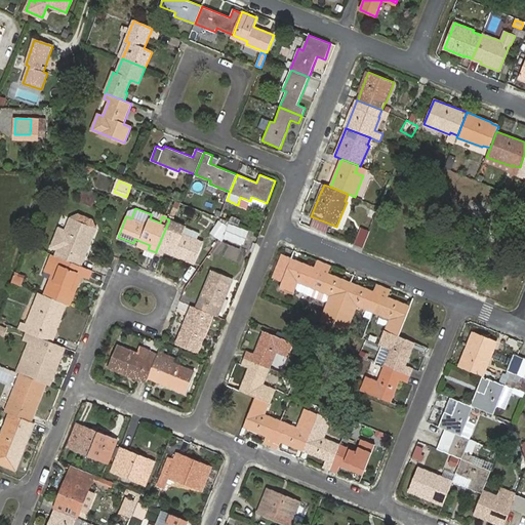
[(163,250),(195,264),(203,243),(197,240),(200,233),(172,221),(174,218),(170,216),(169,219),(156,251),(162,253),(163,250)]
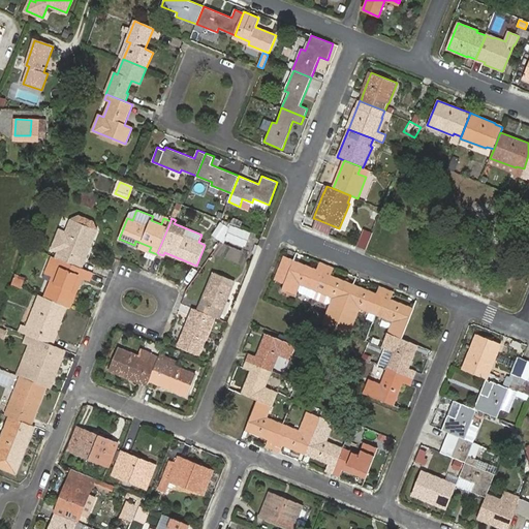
[(234,218),(231,223),(234,224),(241,226),(243,221),(234,218)]
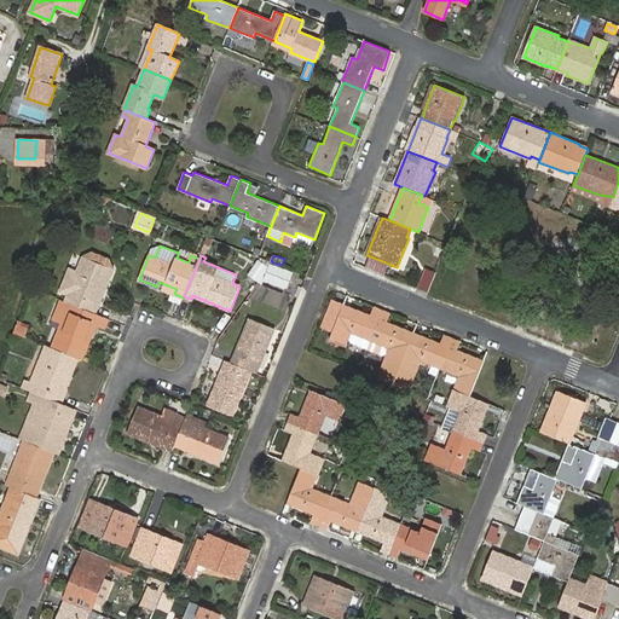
[(388,264),(370,256),(366,266),(385,273),(388,264)]
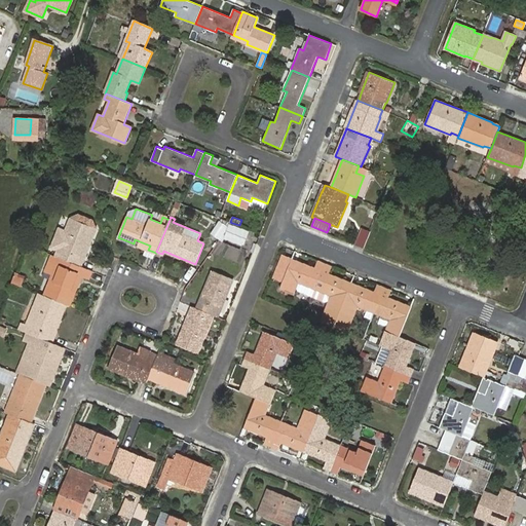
[(55,256),(81,266),(84,259),(80,258),(86,242),(89,243),(96,229),(71,219),(66,231),(60,229),(52,248),(59,250),(55,256)]
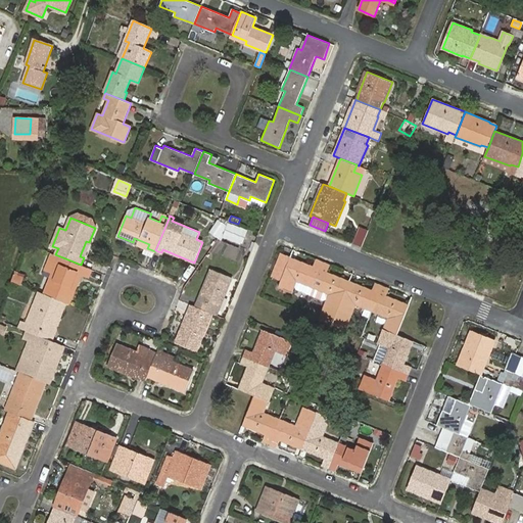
[(220,221),(210,234),(218,239),(227,226),(220,221)]
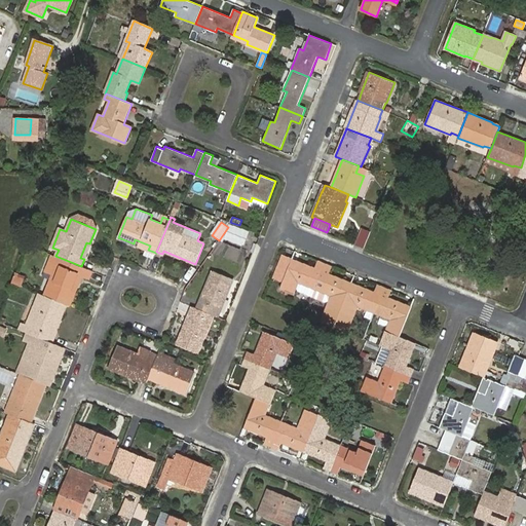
[(242,245),(248,231),(231,224),(226,237),(242,245)]
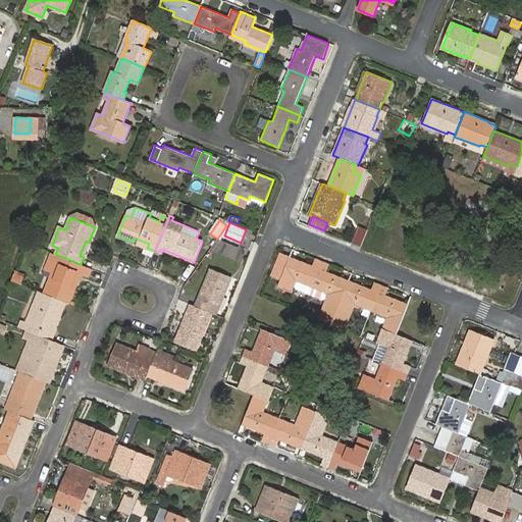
[(354,243),(361,246),(368,229),(360,226),(354,243)]
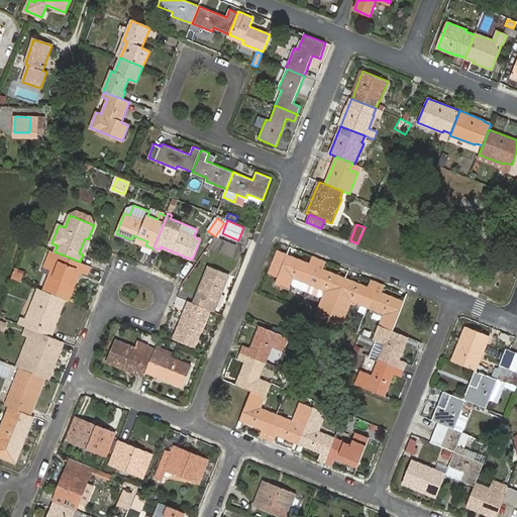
[(456,240),(447,236),(443,245),(453,249),(456,240)]
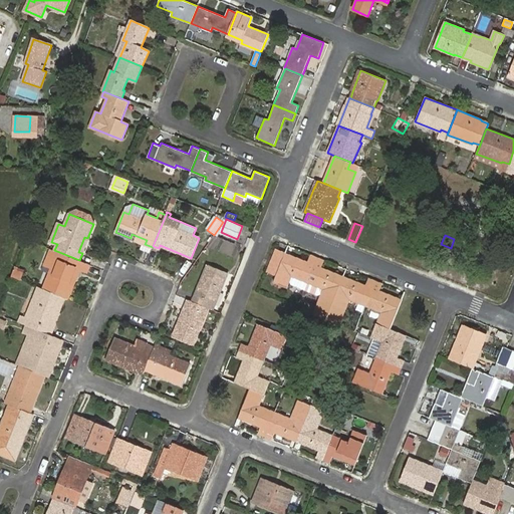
[(76,267),(87,271),(89,264),(79,260),(54,250),(51,249),(44,265),(52,268),(43,289),(64,298),(68,299),(74,283),(70,282),(76,267)]
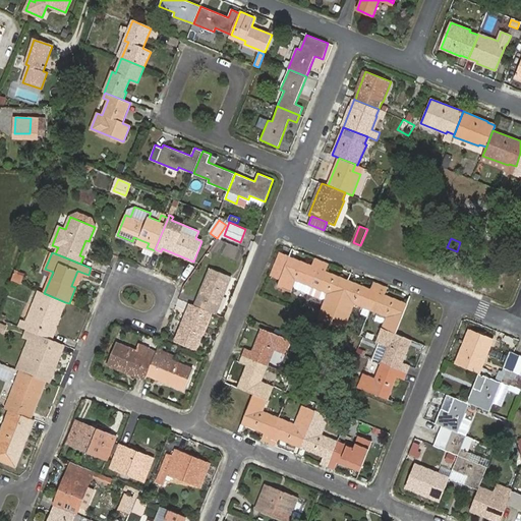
[(273,273),(281,276),(285,269),(290,255),(281,252),(273,273)]
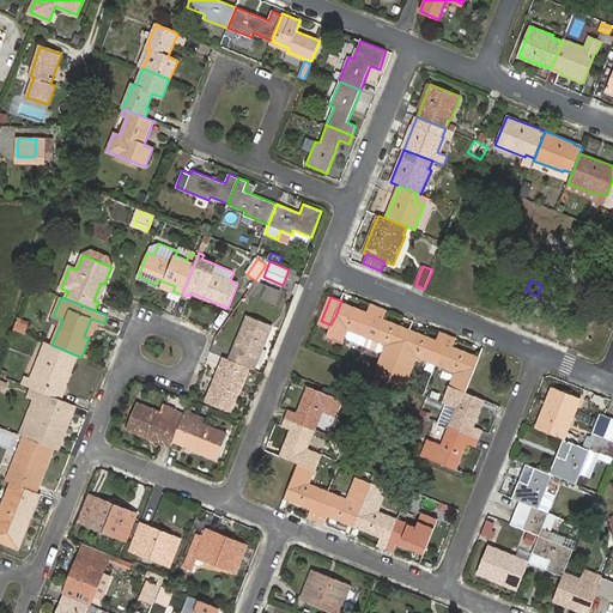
[(366,337),(380,307),(371,303),(368,311),(341,301),(335,316),(331,325),(327,337),(344,344),(349,329),(366,337)]
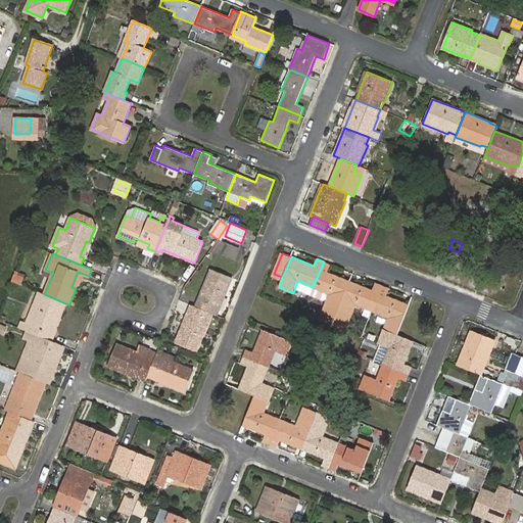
[(319,320),(332,325),(350,280),(328,272),(330,265),(324,262),(313,287),(329,293),(319,320)]
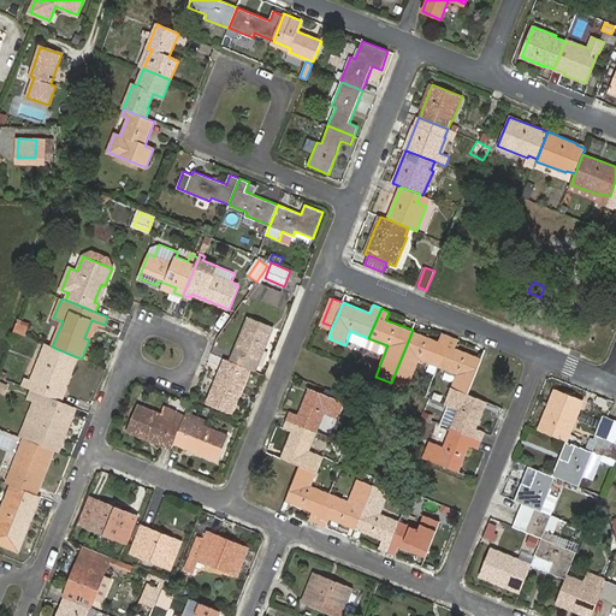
[(255,372),(273,326),(249,317),(231,361),(249,369),(255,372)]
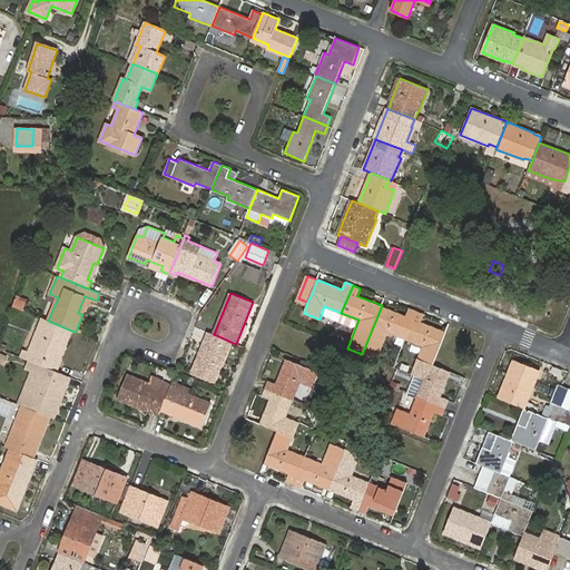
[(12,306),(22,311),(27,300),(17,296),(12,306)]
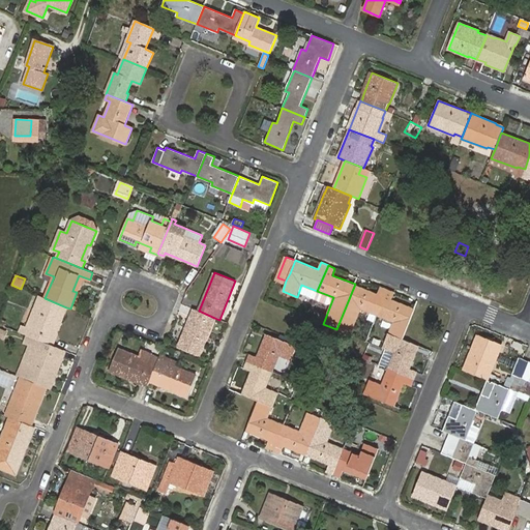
[(336,329),(350,334),(360,308),(377,315),(387,289),(381,286),(378,293),(355,284),(336,329)]
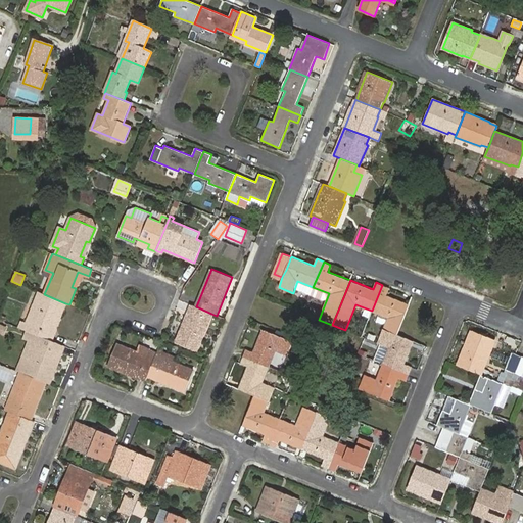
[(388,318),(384,329),(396,334),(409,304),(386,295),(389,288),(382,285),(372,311),(388,318)]
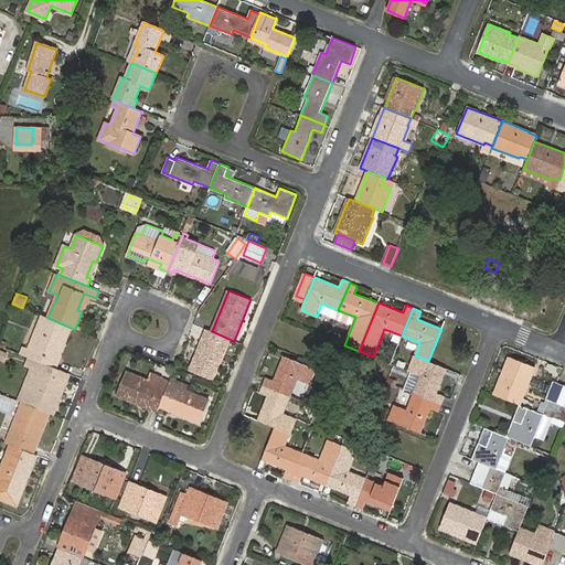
[(23,347),(20,354),(30,358),(36,361),(43,363),(56,369),(60,361),(54,359),(61,342),(64,344),(71,328),(48,318),(43,316),(33,339),(36,341),(33,350),(23,347)]
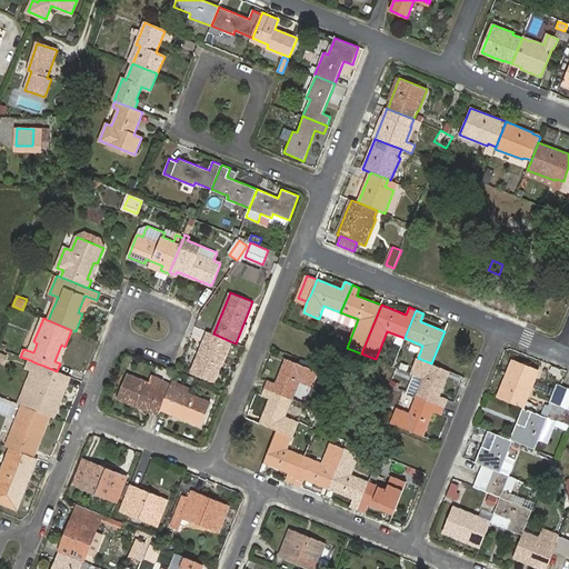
[(213,381),(230,341),(213,333),(209,332),(206,340),(209,341),(202,358),(199,356),(191,372),(213,381)]
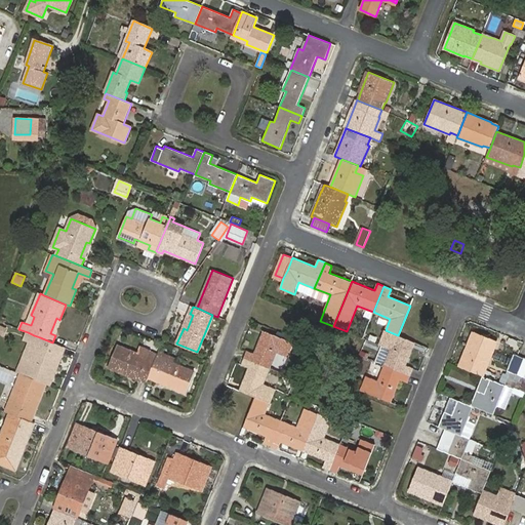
[(413,368),(406,365),(415,342),(398,335),(386,330),(385,330),(379,344),(392,349),(385,365),(410,375),(413,368)]
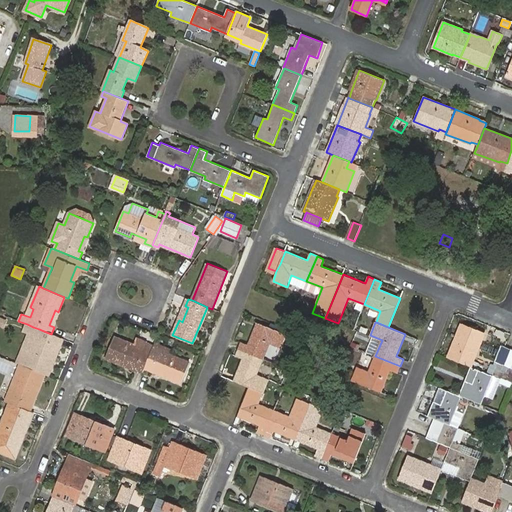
[(238,349),(263,359),(270,343),(282,347),(287,335),(257,323),(248,344),(241,342),(238,349)]
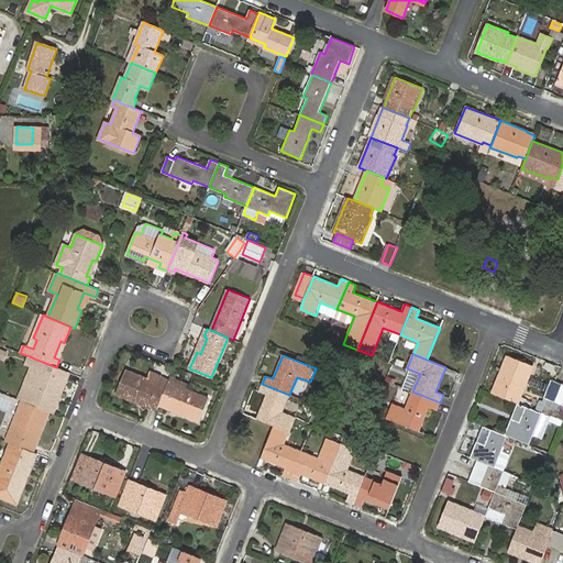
[(36,360),(30,356),(26,363),(34,366),(41,368),(43,362),(36,360)]
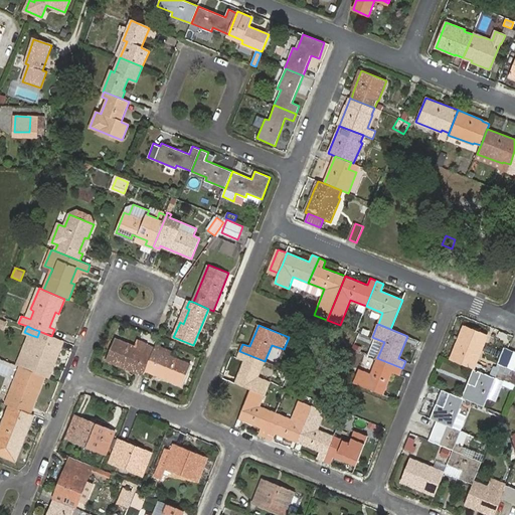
[(472,350),(480,354),(487,336),(464,327),(451,360),(466,366),(472,350)]
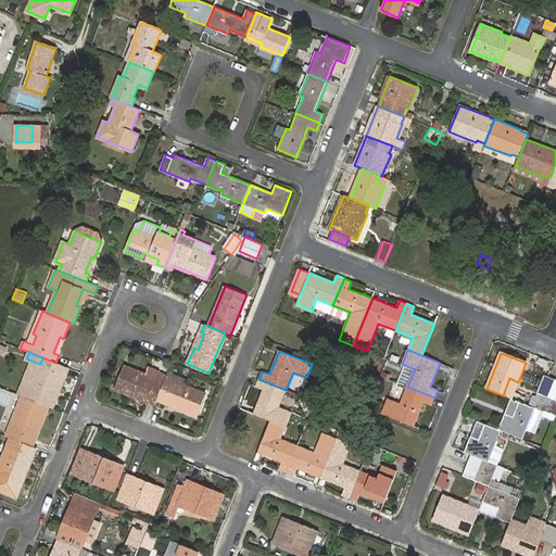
[(55,363),(42,357),(40,364),(34,362),(27,376),(34,379),(26,397),(42,404),(49,406),(53,408),(60,392),(57,390),(63,375),(66,376),(70,368),(55,363)]
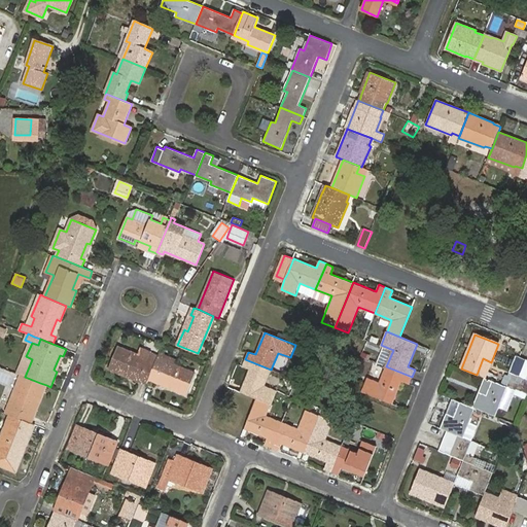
[(151,353),(151,352),(140,348),(138,354),(117,346),(108,369),(125,375),(126,372),(141,377),(140,381),(147,384),(149,379),(159,355),(151,353)]
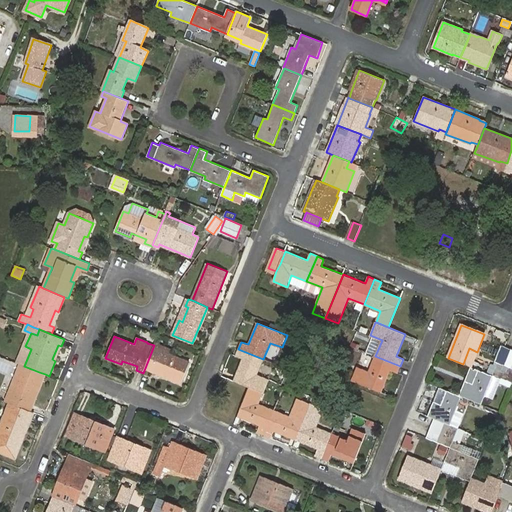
[(171,349),(155,342),(154,345),(145,368),(152,371),(153,367),(168,373),(166,377),(181,383),(190,362),(169,354),(171,349)]
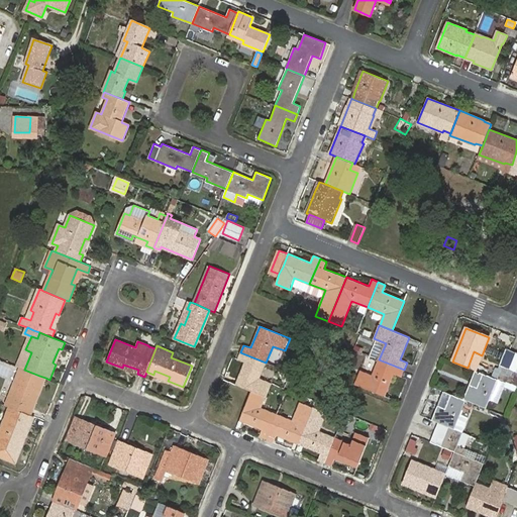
[(503,367),(510,349),(506,348),(500,365),(503,367)]
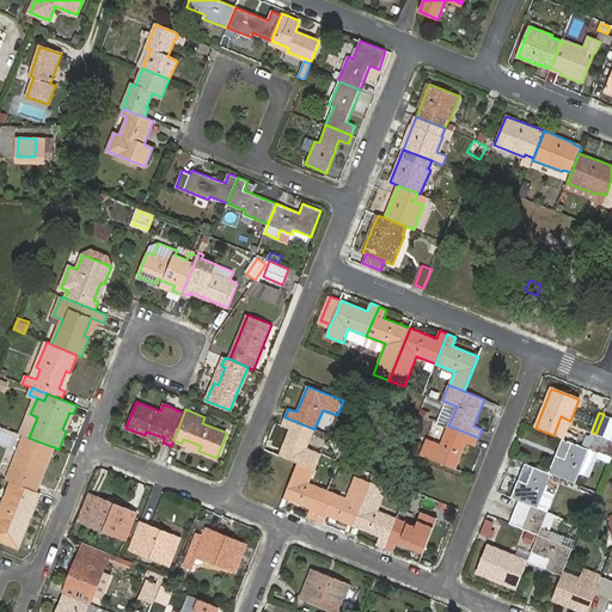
[(37,417),(30,414),(22,435),(24,436),(24,435),(29,438),(37,417)]
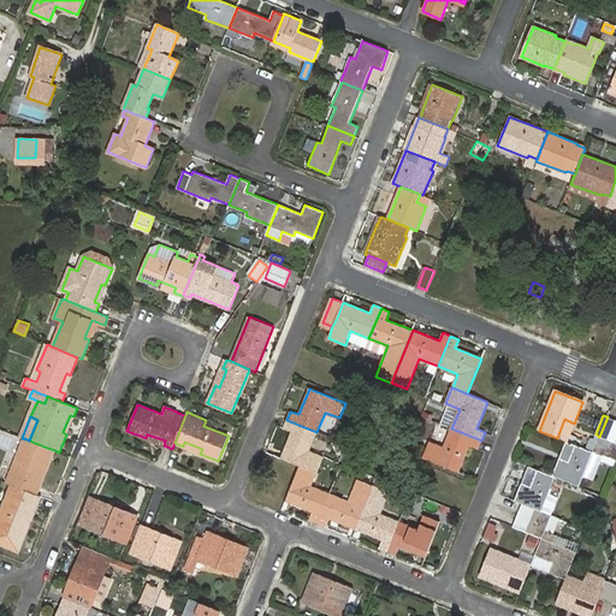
[(608,439),(615,420),(608,416),(599,437),(608,439)]
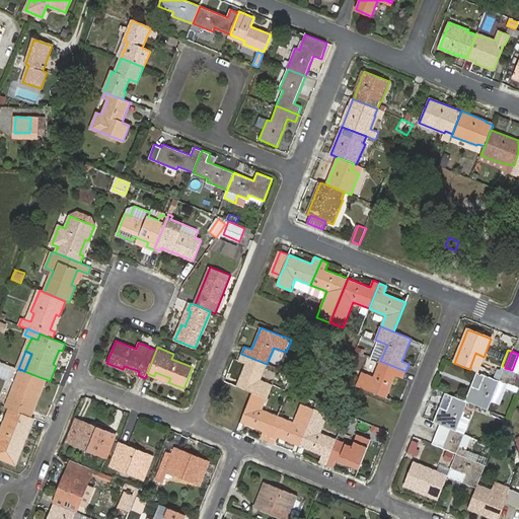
[(272,387),(273,384),(261,380),(267,364),(241,354),(238,360),(245,363),(236,385),(253,392),(266,397),(267,397),(269,394),(271,389),(272,387)]
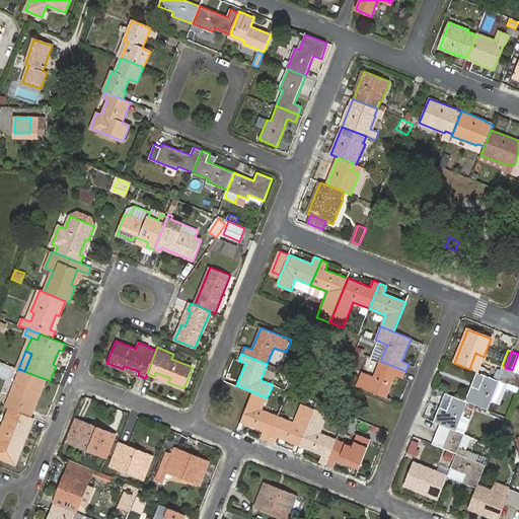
[(403,378),(405,371),(380,361),(374,377),(362,372),(357,385),(387,397),(396,375),(403,378)]
